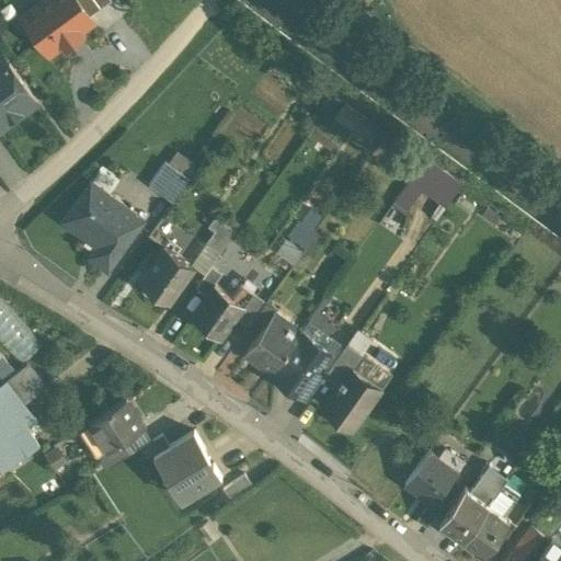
[(76,0),(45,0),(24,15),(50,53),(65,43),(67,46),(82,35),(80,31),(92,22),(89,18),(76,0)]
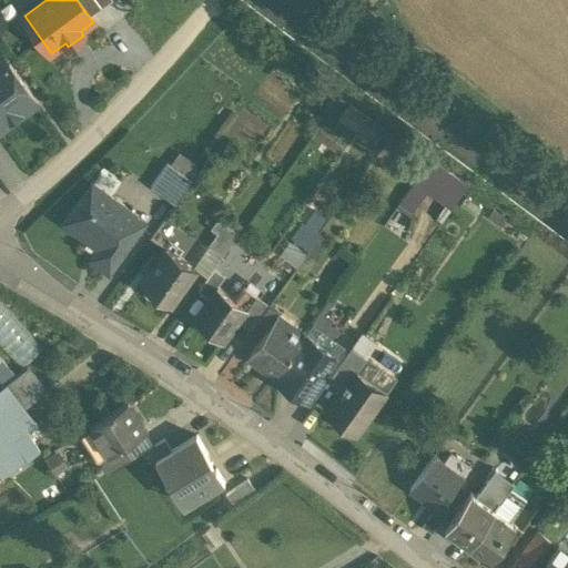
[(111,0),(77,0),(90,18),(112,1),(111,0)]
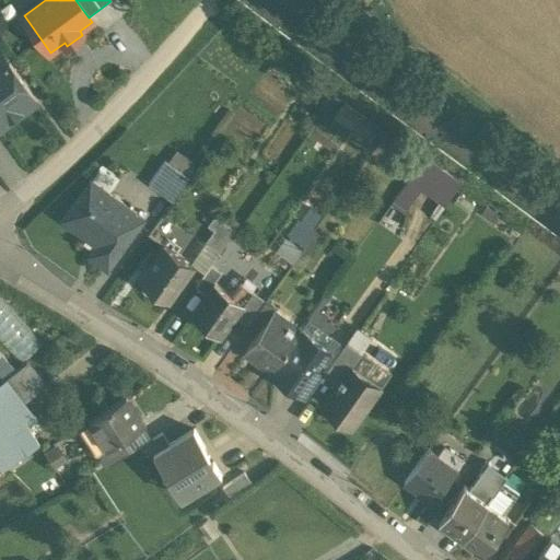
[(3,59),(0,61),(0,136),(38,107),(3,59)]
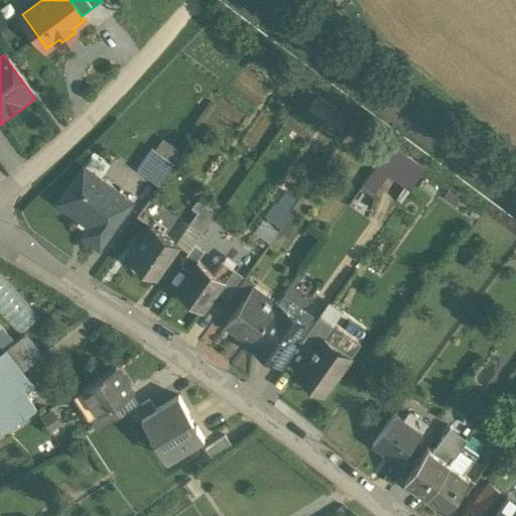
[(153,147),(151,149),(173,165),(182,153),(162,137),(154,148),(153,147)]
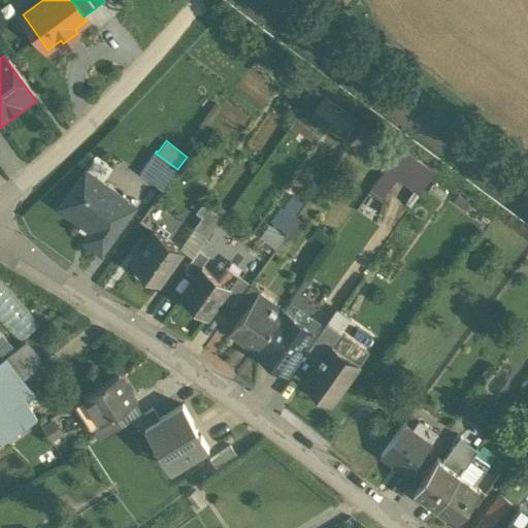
[(371,188),(384,197),(398,176),(421,193),(436,170),(402,145),(371,188)]
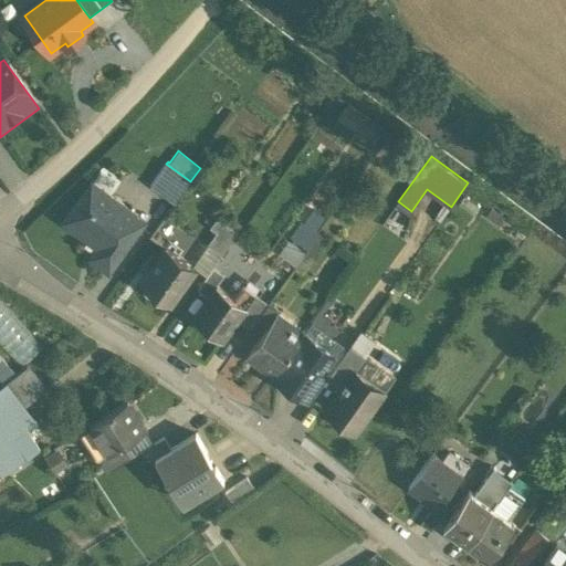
[(166,164),(147,189),(171,207),(190,181),(166,164)]
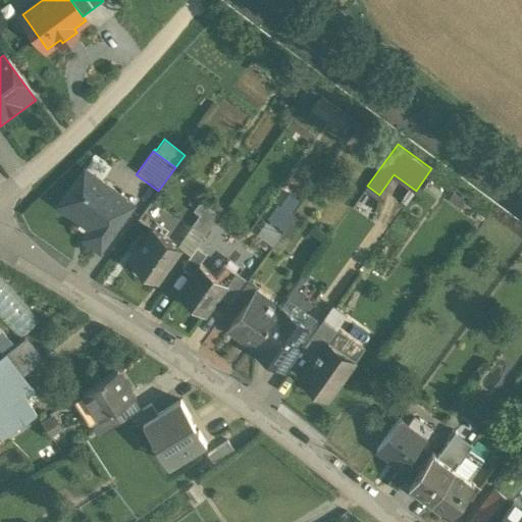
[(81,170),(53,206),(86,228),(80,237),(98,250),(129,207),(81,170)]
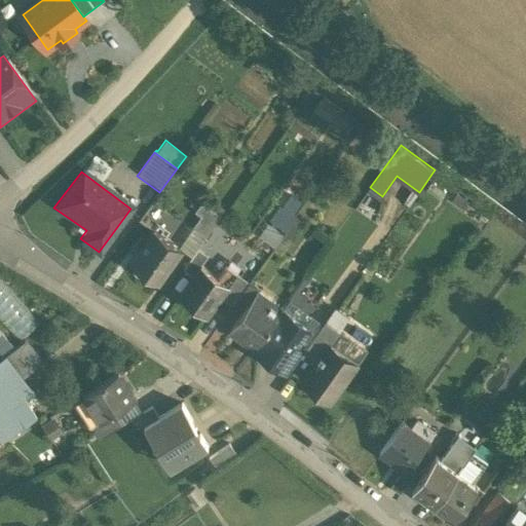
[(209,209),(221,217),(226,210),(214,201),(209,209)]
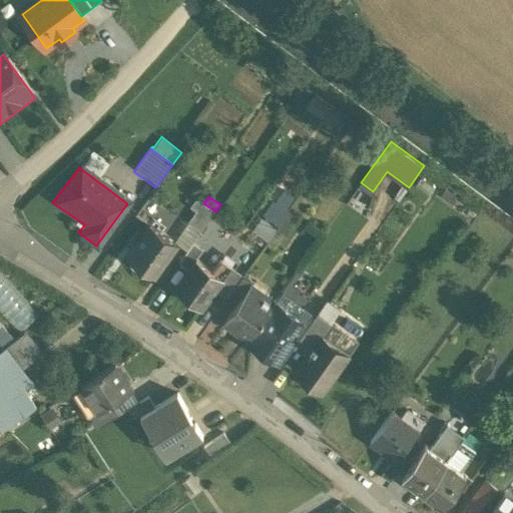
[(203,203),(196,198),(190,206),(195,210),(188,221),(201,230),(215,211),(203,203)]
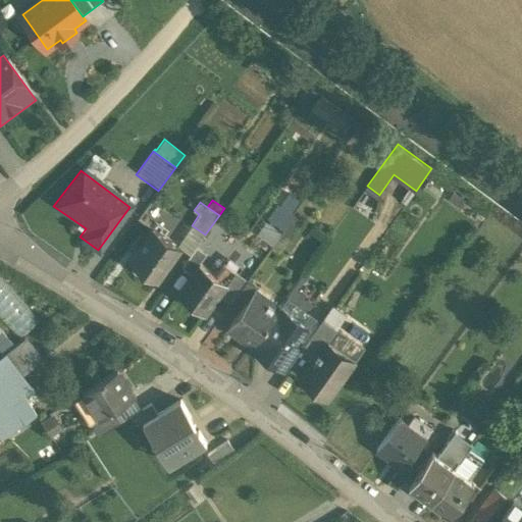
[(294,215),(271,248),(278,253),(302,221),(294,215)]
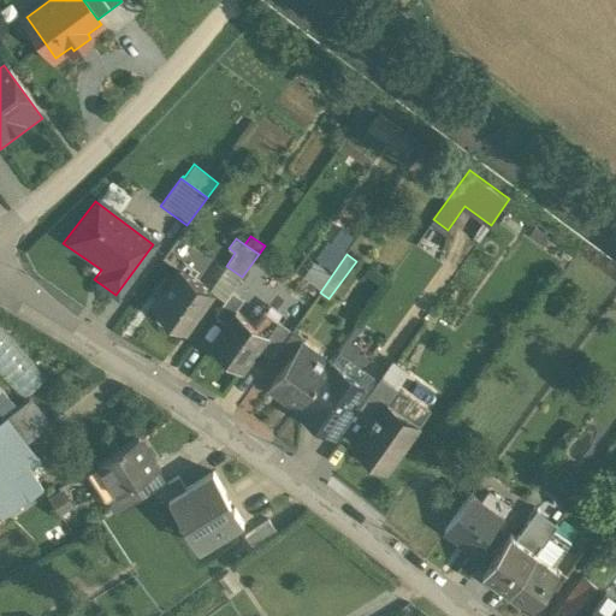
[(226,266),(209,289),(214,291),(225,300),(236,285),(242,277),(226,266)]
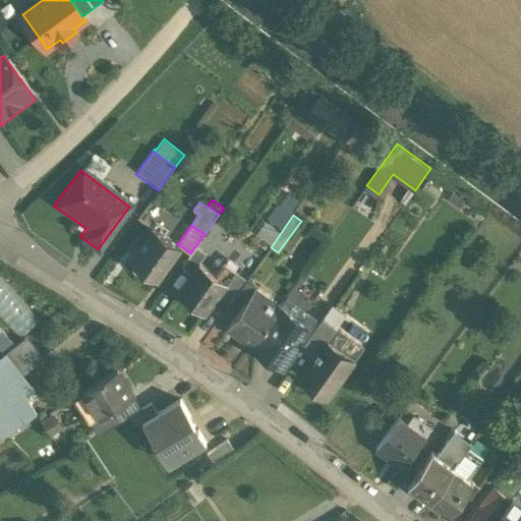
[(177,244),(152,226),(128,258),(138,265),(136,267),(147,274),(148,272),(158,279),(181,246),(177,244)]
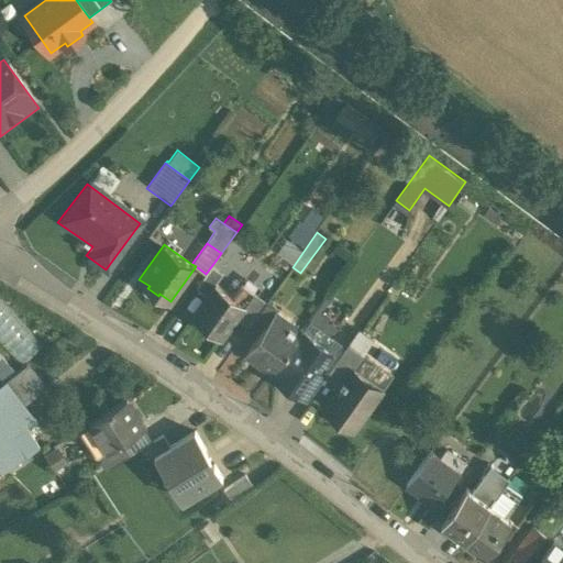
[(216,261),(206,274),(197,286),(208,294),(216,284),(227,268),(216,261)]
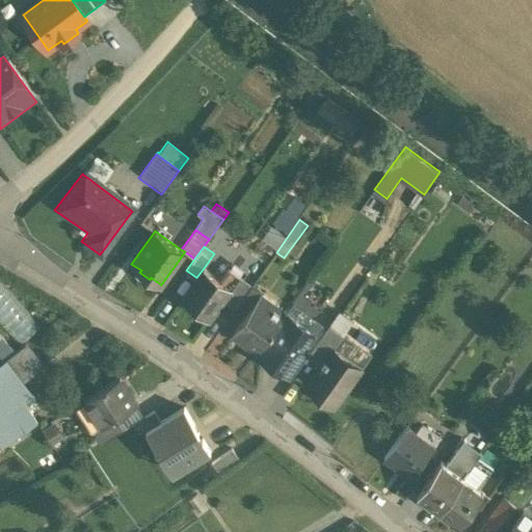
[(209,318),(222,298),(239,275),(229,268),(220,280),(204,268),(196,277),(181,298),(209,318)]
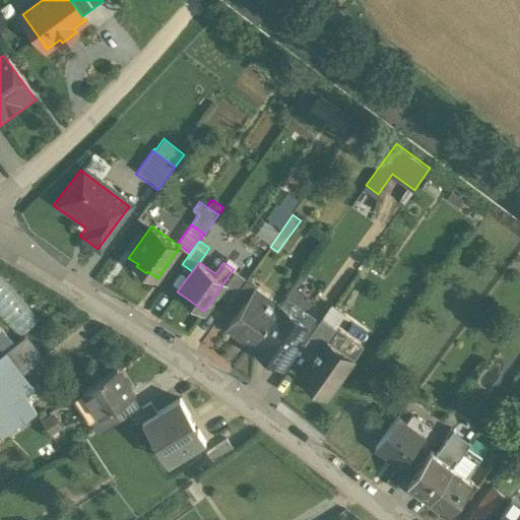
[(247,278),(234,269),(217,291),(231,301),(236,295),(247,278)]
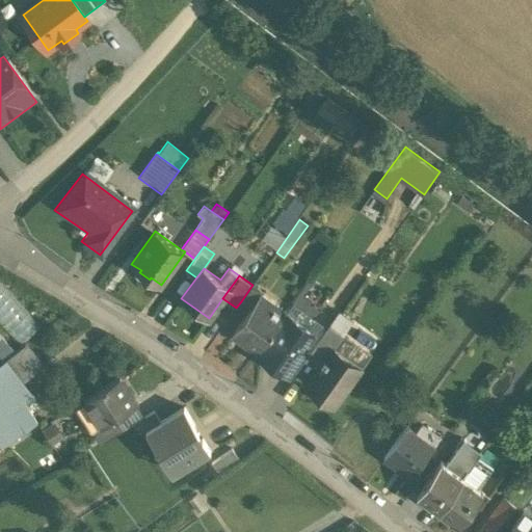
[(253,285),(241,301),(251,309),(258,300),(266,289),(256,281),(253,285)]
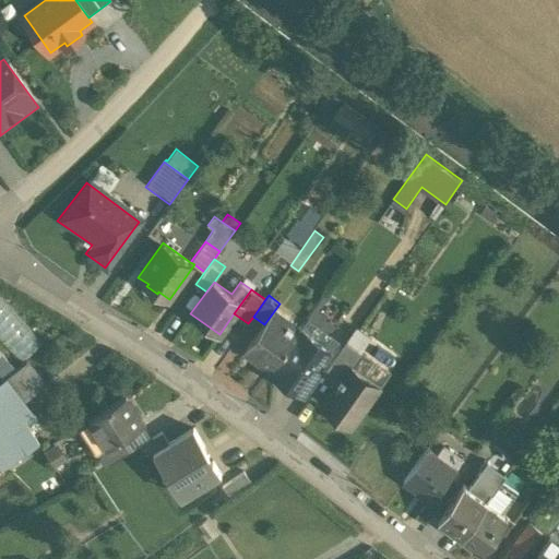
[(0,341),(19,363),(42,342),(0,296),(0,341)]
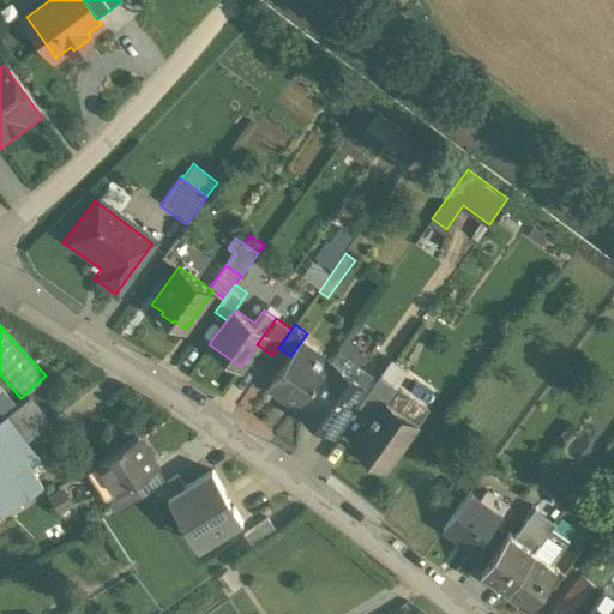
[(290,356),(268,385),(296,407),(330,361),(329,360),(324,367),(298,347),(290,356)]
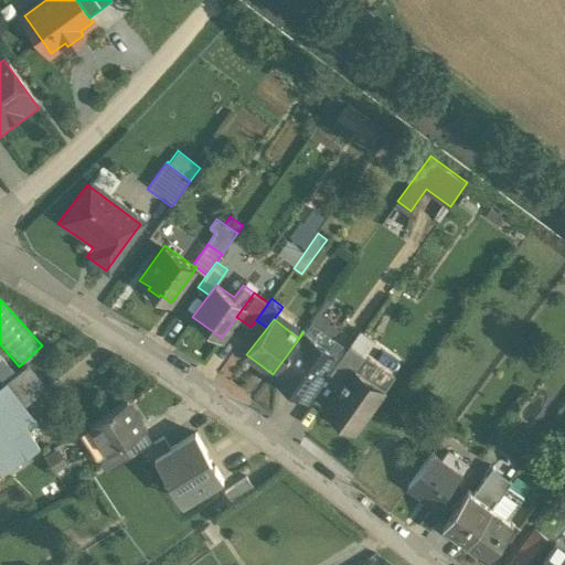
[(304,332),(273,374),(297,392),(319,361),(320,362),(329,351),(304,332)]
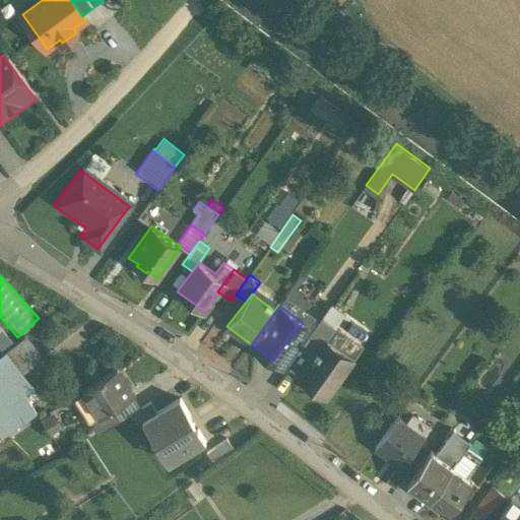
[(321,318),(320,320),(305,340),(297,351),(310,361),(326,338),(327,339),(335,327),(321,318)]
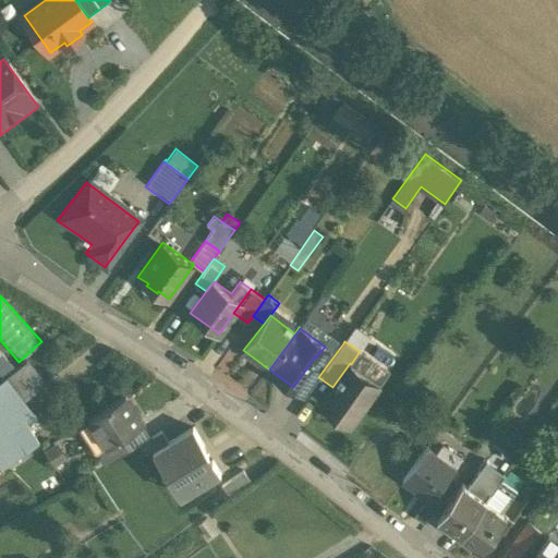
[(0,347),(0,380),(7,376),(19,367),(0,347)]
